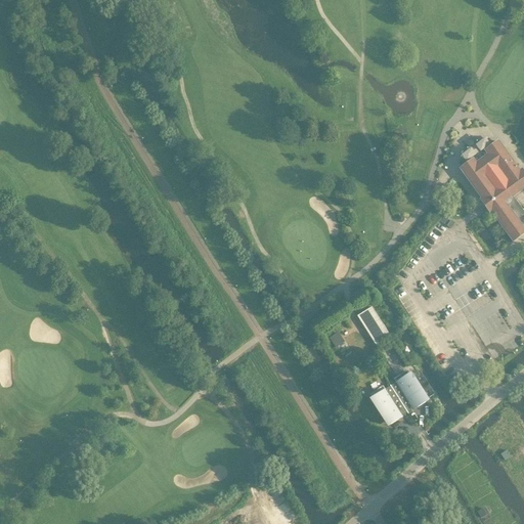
[(498,142),(489,148),(487,144),(466,161),(469,164),(461,170),(480,198),(478,200),(490,216),(492,215),(513,243),(523,233),(523,230),(523,229),(523,227),(523,217),(513,202),(515,200),(513,197),(523,188),(523,174),(522,171),(520,172),(498,142)]
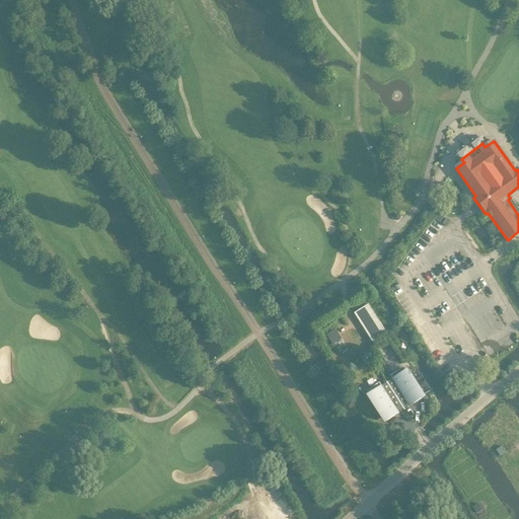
[(386,335),(366,303),(354,311),(373,343),(386,335)]
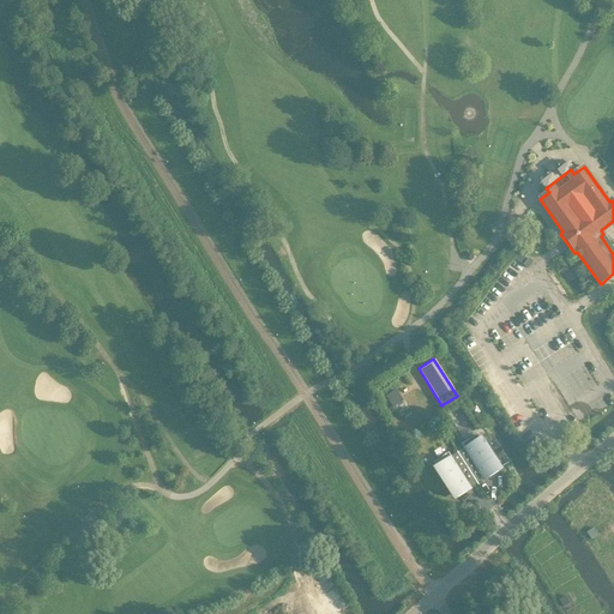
[(396,390),(386,397),(393,408),(404,401),(396,390)]
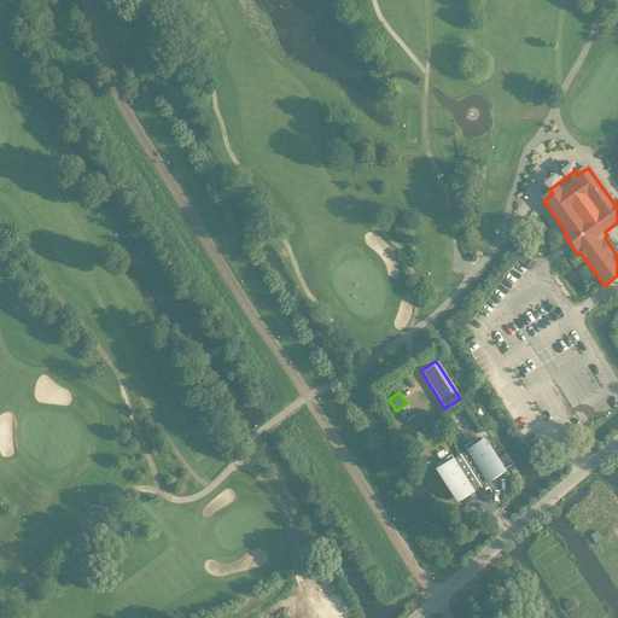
[(460,455),(482,489),(482,488),(481,487),(487,483),(488,484),(487,482),(491,479),(499,474),(501,473),(479,438),(472,443),(471,443),(464,448),(467,452),(461,456),(460,455)]
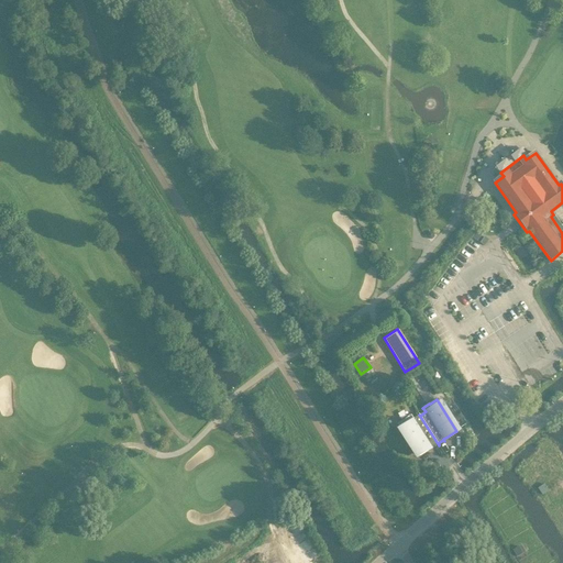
[(438,445),(439,445),(419,415),(419,416),(414,419),(411,416),(405,419),(405,420),(397,424),(418,455),(420,454),(427,450),(431,448),(432,449),(432,448),(438,444),(438,445)]
